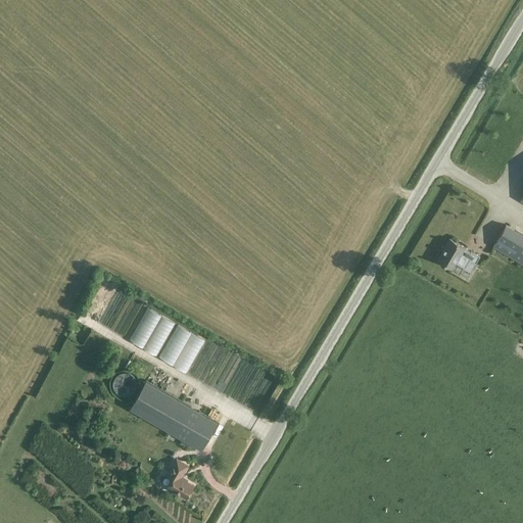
[(522,235),(506,225),(493,246),(522,264),(522,235)]
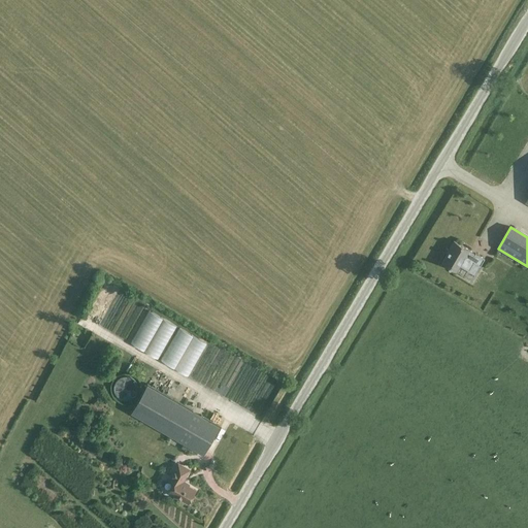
[(447,255),(441,263),(456,271),(459,265),(469,270),(473,263),(480,266),(485,259),(475,254),(469,251),(470,251),(454,240),(448,251),(449,251),(448,254),(447,253),(446,254),(447,255)]
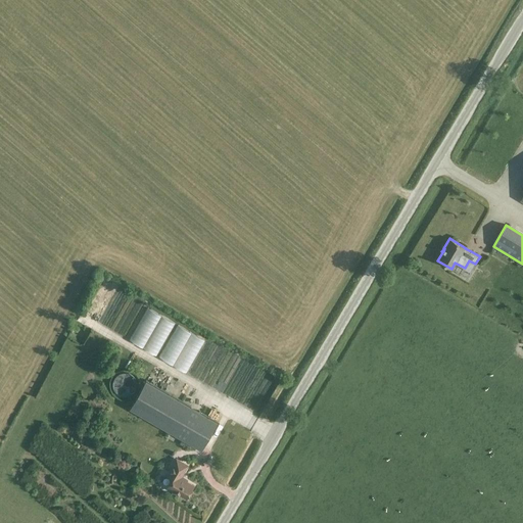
[(147,307),(129,341),(156,355),(175,323),(147,307)]
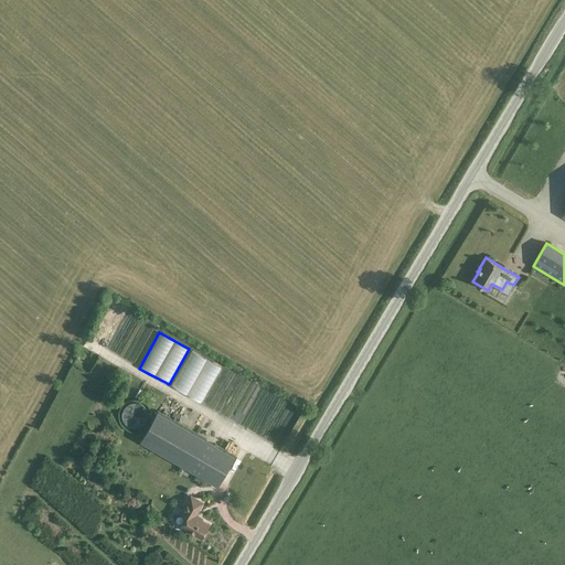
[(172,390),(203,403),(221,365),(189,351),(172,390)]
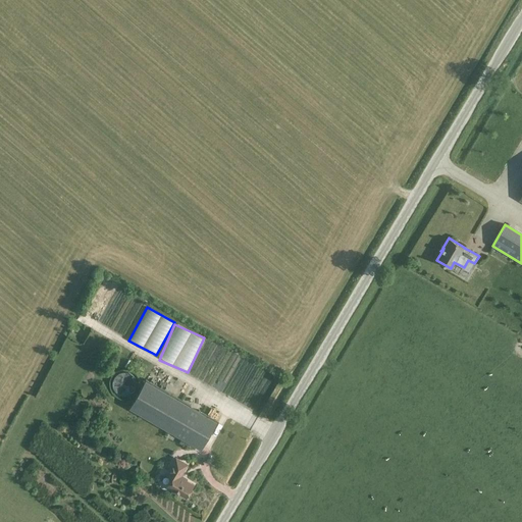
[(129,408),(192,445),(201,450),(217,421),(146,379),(129,408)]
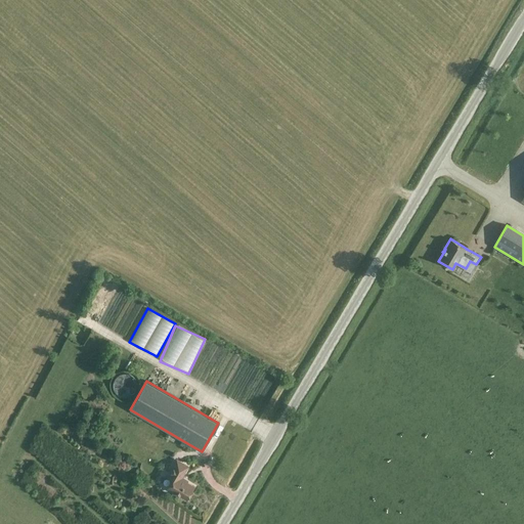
[(187,467),(178,462),(177,461),(169,474),(175,477),(168,488),(186,499),(193,487),(179,478),(181,473),(183,474),(187,467)]
